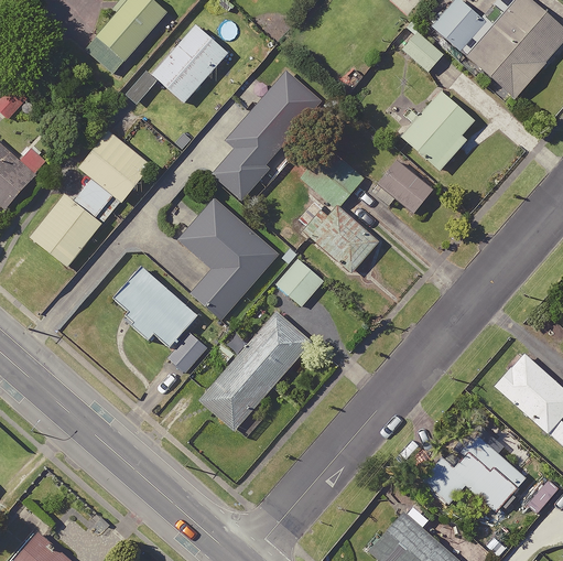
[(166,10),(154,0),(127,0),(96,38),(123,61),(166,10)]
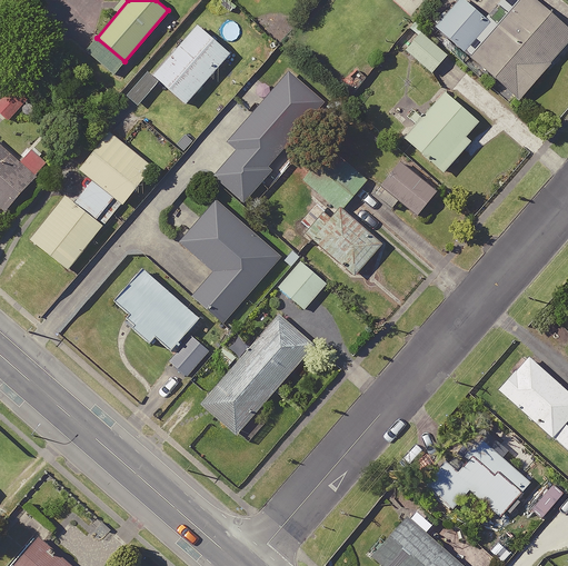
[(457,0),(435,27),(464,51),(489,21),(465,0),(457,0)]
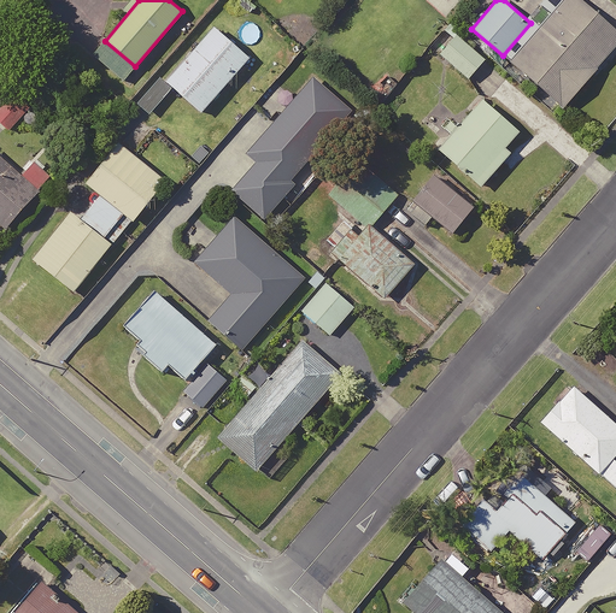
[(561,0),(508,64),(562,108),(615,43),(615,28),(582,0),(561,0)]
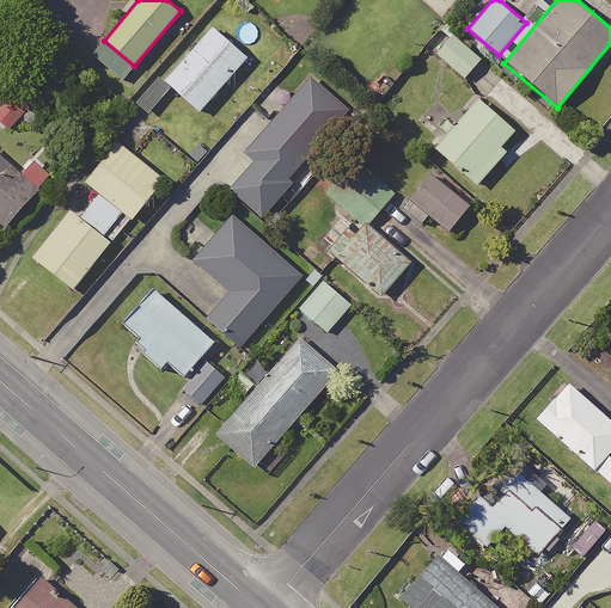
[(212,25),(164,80),(200,111),(248,57),(212,25)]
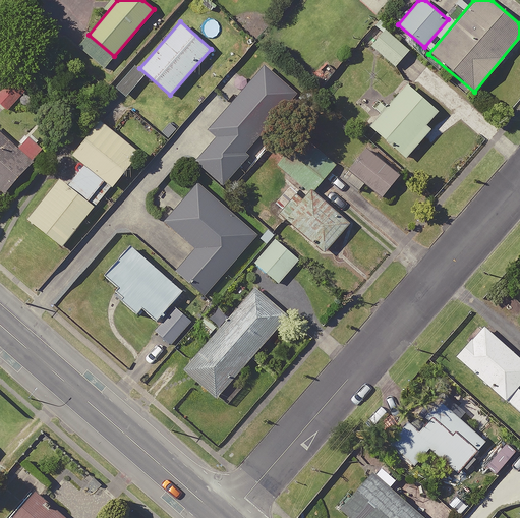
[(409,50),(384,30),(370,46),(395,67),(409,50)]
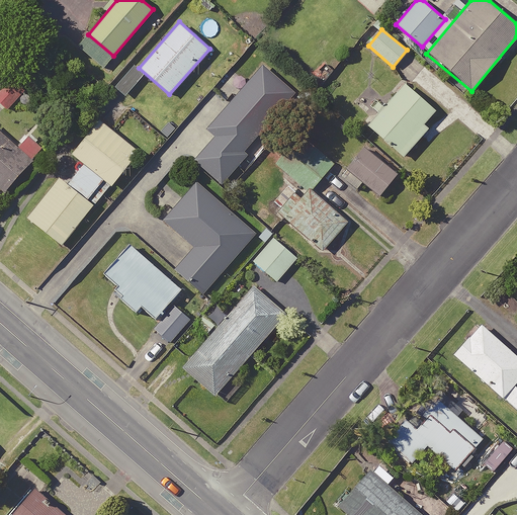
[(192,159),(222,184),(247,155),(244,152),(295,91),(262,63),(206,129),(213,135),(192,159)]
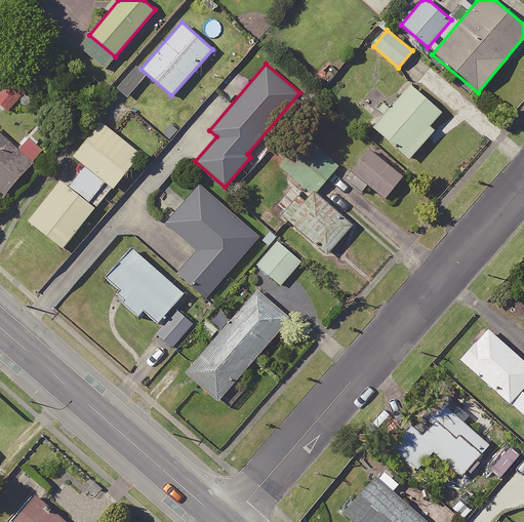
[(133,67),(116,86),(126,95),(144,76),(133,67)]
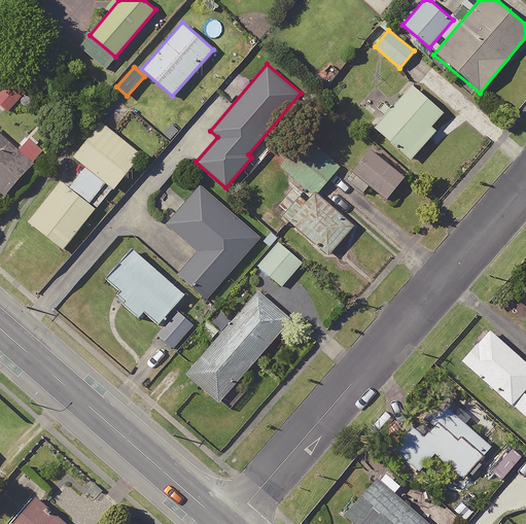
[(24,90),(11,77),(0,89),(0,102),(6,109),(24,90)]
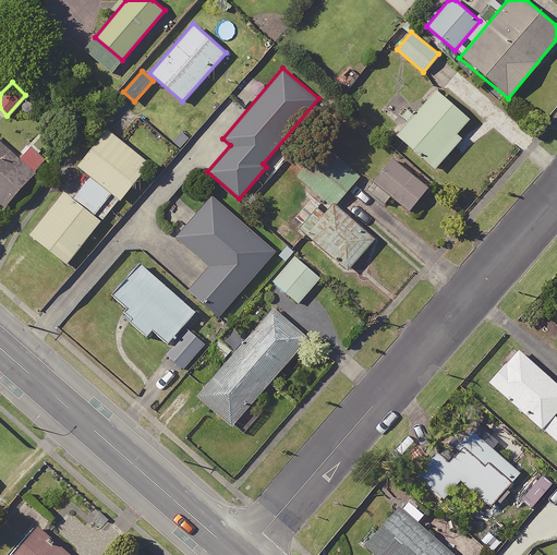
[(395,136),(434,169),(460,139),(456,135),(470,119),(435,89),(395,136)]
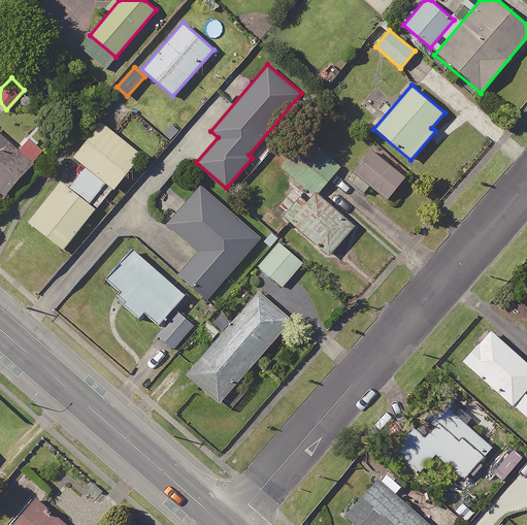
[(141,155),(100,122),(73,156),(114,189),(141,155)]
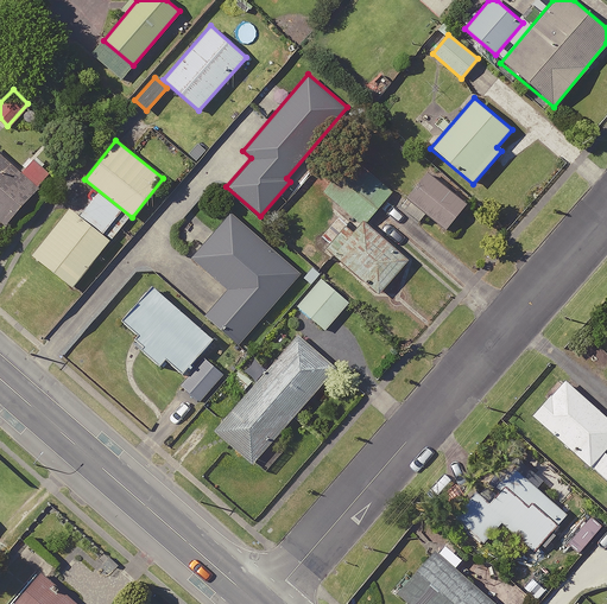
[(0,220),(6,226),(39,189),(0,153),(0,220)]
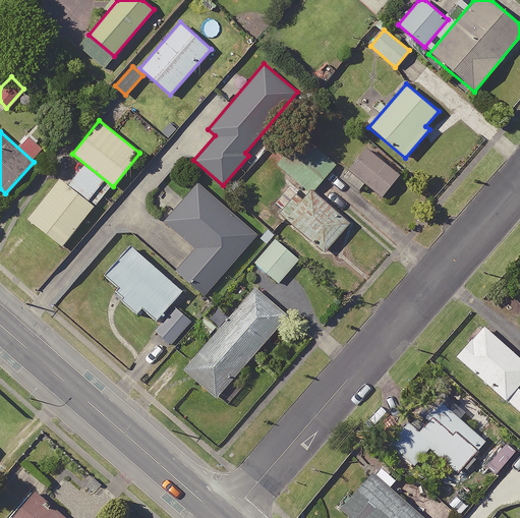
[(310,188),(312,190),(336,163),(301,133),(276,163),(308,190),(310,188)]
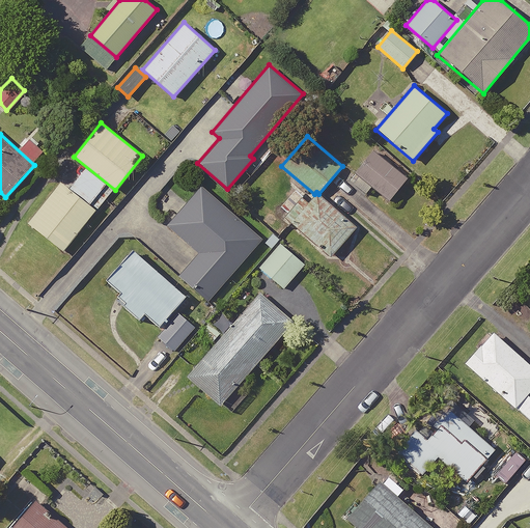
[(409,182),(372,150),(354,172),(390,203),(409,182)]
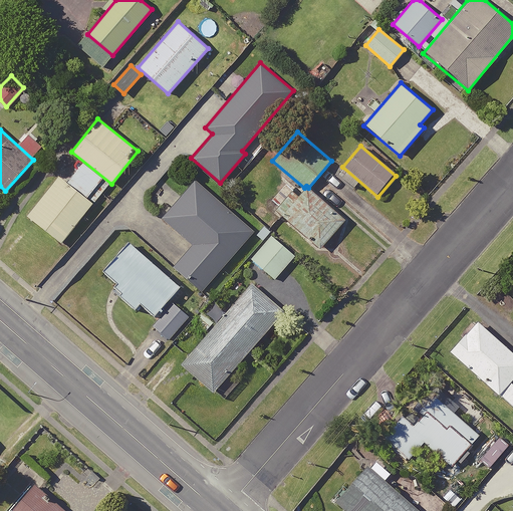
[(92,202),(58,175),(26,216),(60,242),(92,202)]
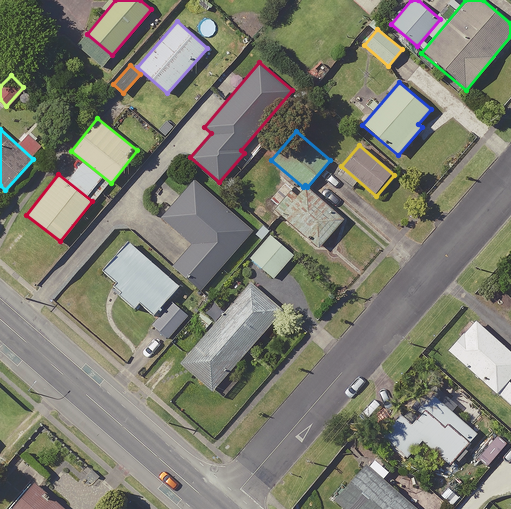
[(252,230),(194,178),(160,217),(189,243),(172,262),(201,288),(252,230)]
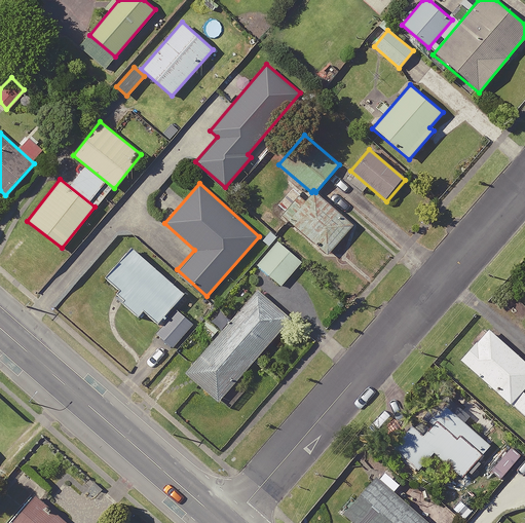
[(282,214),(328,255),(353,226),(315,192),(313,190),(311,192),(304,201),(298,195),(282,214)]
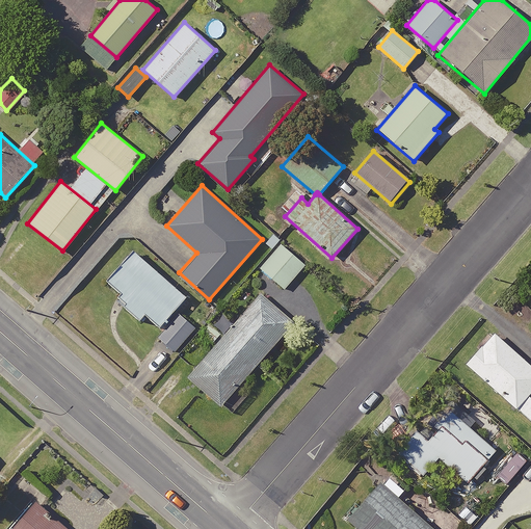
[(306,264),(281,242),(259,267),(284,288),(306,264)]
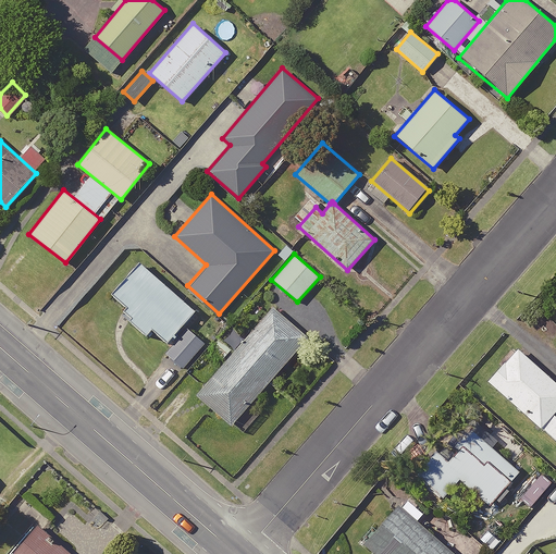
[(197,311),(139,261),(108,296),(124,310),(121,314),(130,321),(126,324),(145,340),(150,333),(165,346),(197,311)]
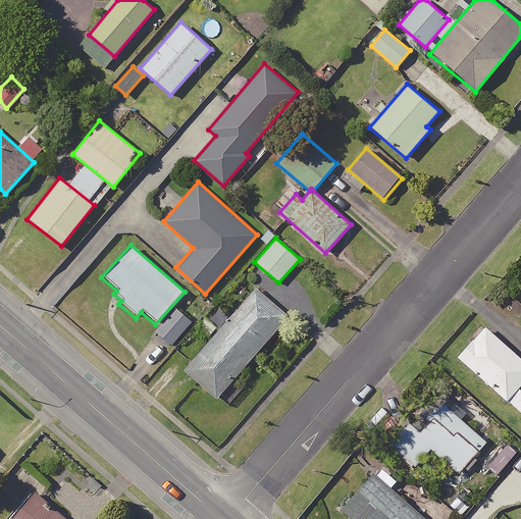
[(287,316),(255,288),(181,370),(213,399),(287,316)]
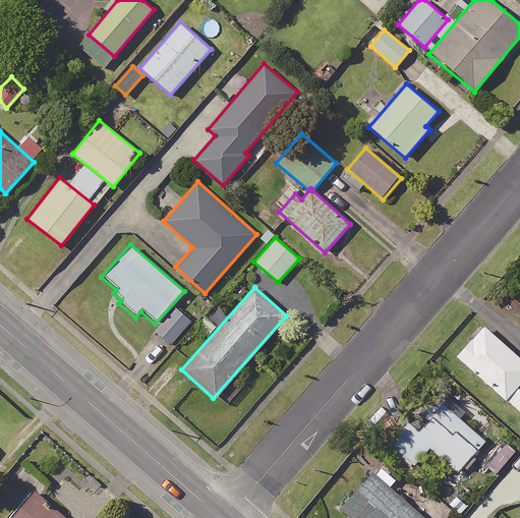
[(191,322),(175,306),(155,330),(171,344),(191,322)]
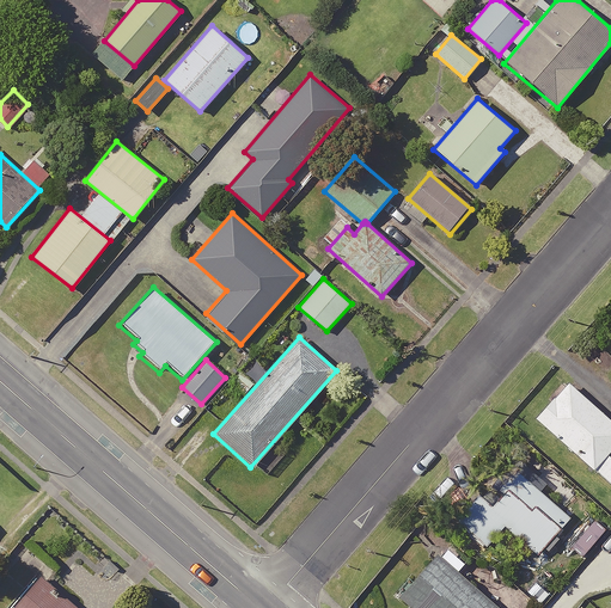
[(610,452),(610,415),(570,381),(538,419),(597,468),(610,452)]
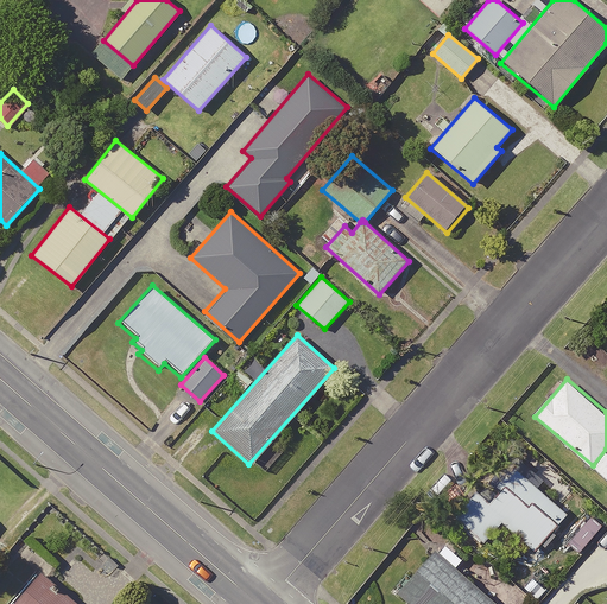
[(606,453),(595,468),(606,477),(606,453)]
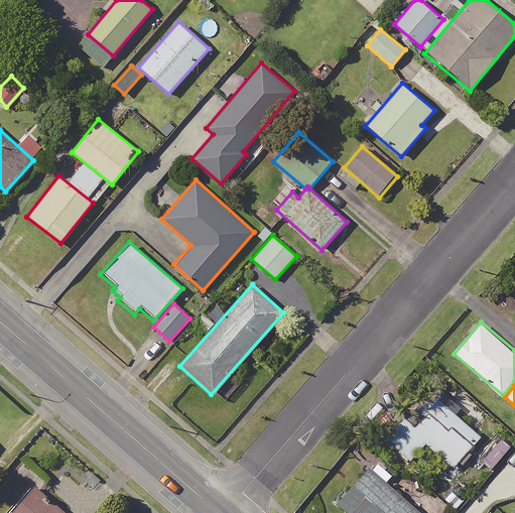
[(455,468),(474,444),(453,426),(449,429),(428,411),(417,425),(405,415),(386,437),(411,460),(426,443),(455,468)]
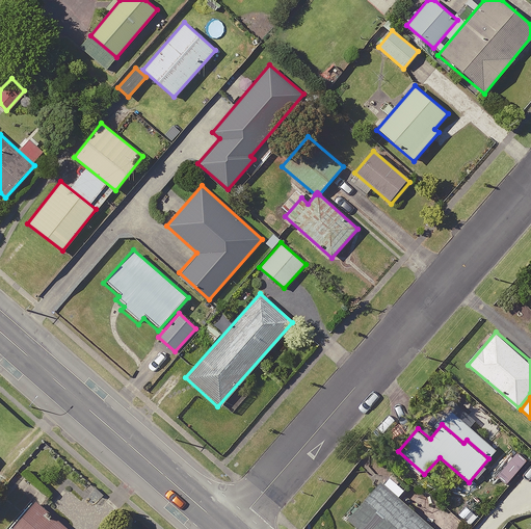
[(528,460),(519,452),(499,475),(508,483),(528,460)]
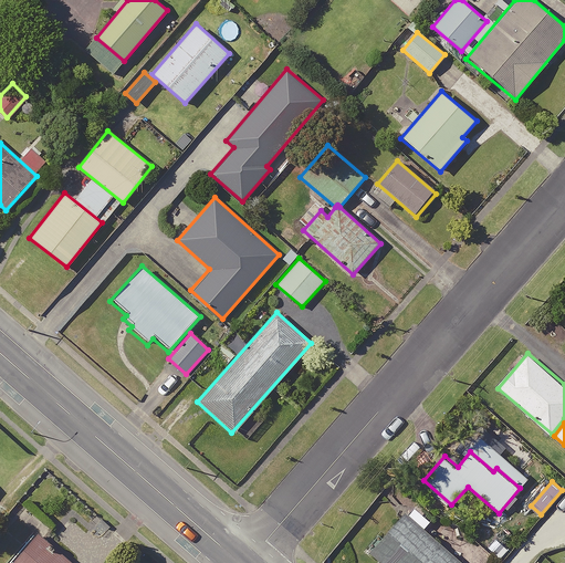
[(464,562),(406,512),(372,552),(385,562),(464,562)]
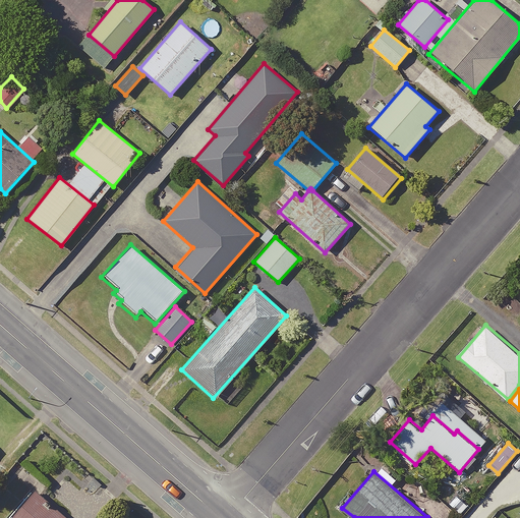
[(69,517),(37,490),(10,517),(69,517)]
